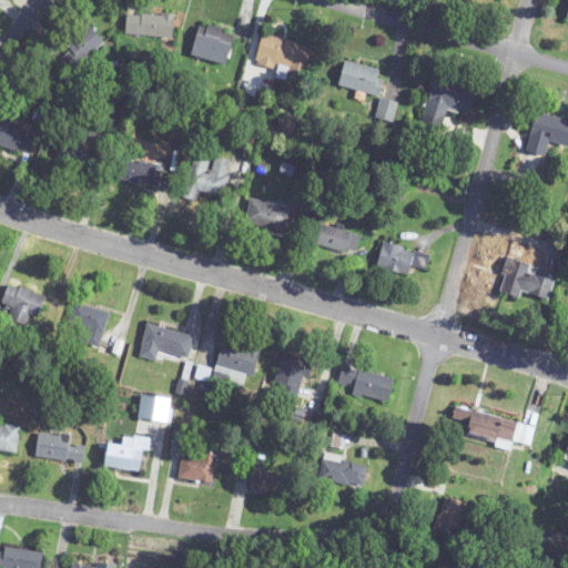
[(127,37),(174,38),(174,16),(127,14),(127,37)]
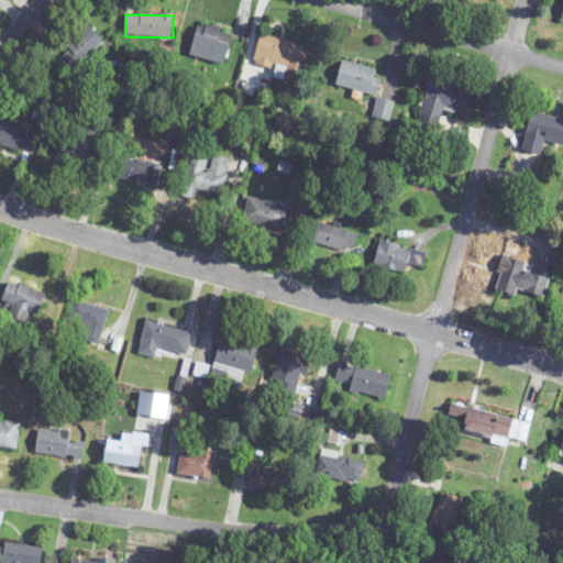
[(234,36),(201,21),(192,39),(225,55),(234,36)]
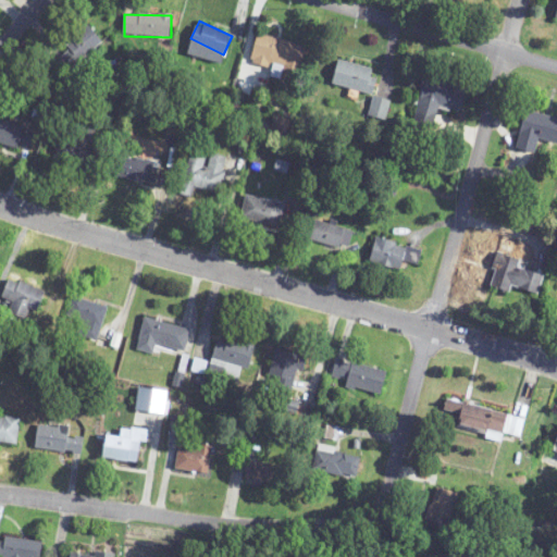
[(280,86),(296,89),(306,45),(257,35),(251,62),(284,69),(280,86)]
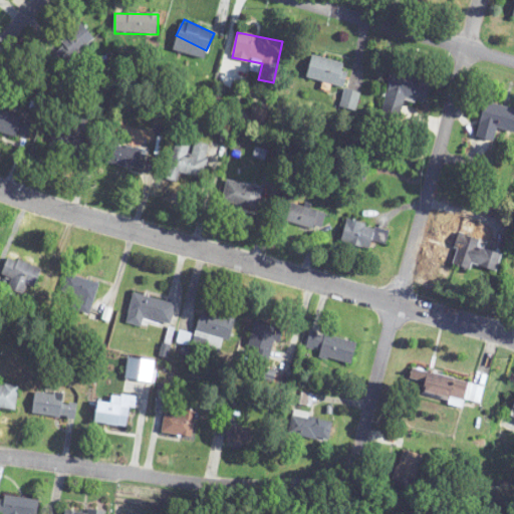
[(348,64),(313,56),(307,77),(342,86),(348,64)]
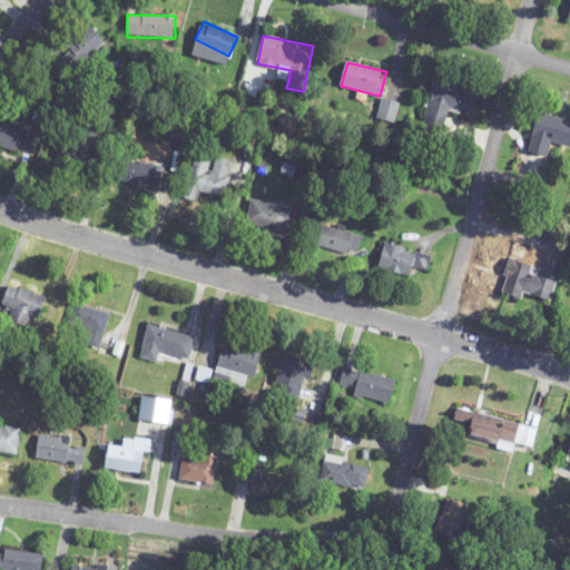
[(422,126),(448,133),(453,112),(470,116),(475,94),(433,82),(422,126)]
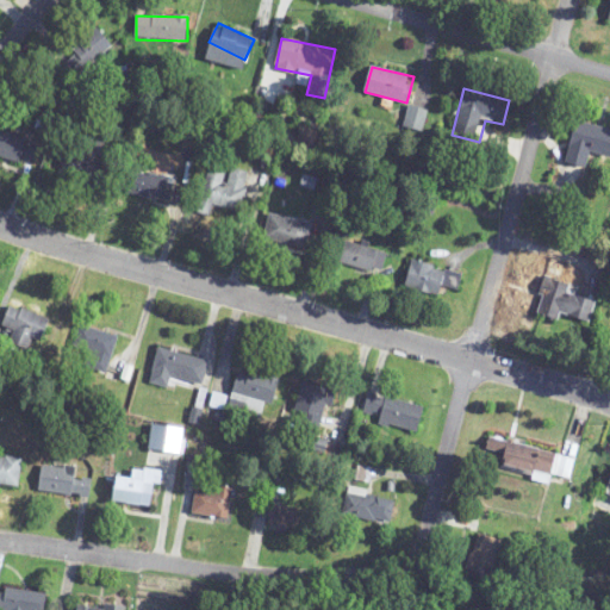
[(609,159),(609,130),(573,122),(564,163),(584,169),(587,154),(609,159)]
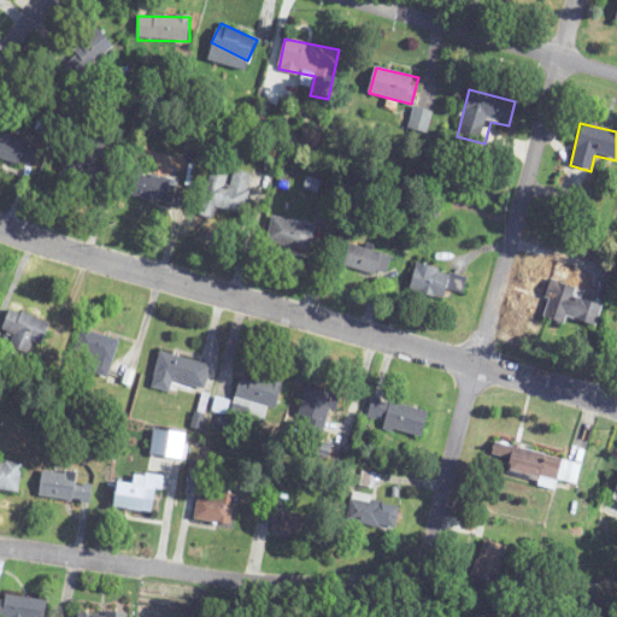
[(0,159),(25,166),(31,141),(0,133),(0,159)]
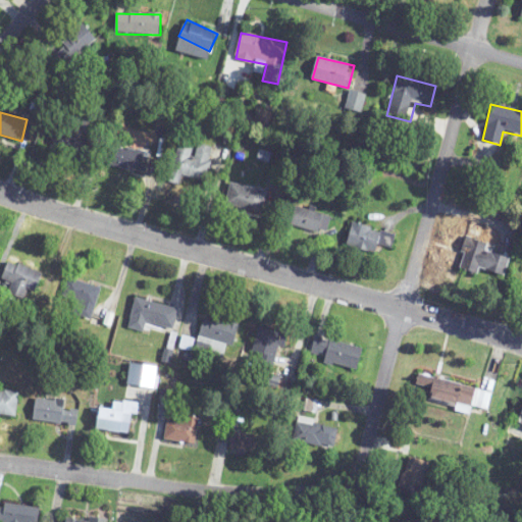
[(52,148),(76,159),(92,125),(66,114),(52,148)]
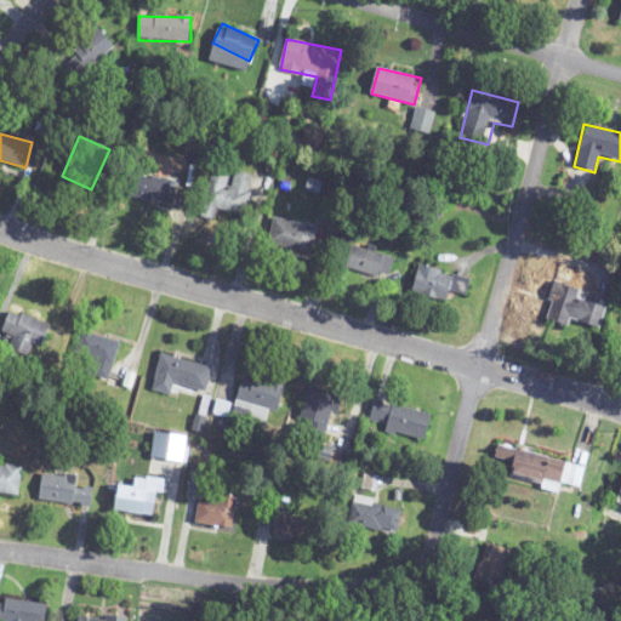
[(211,187),(206,206),(244,215),(252,176),(234,172),(229,192),(211,187)]
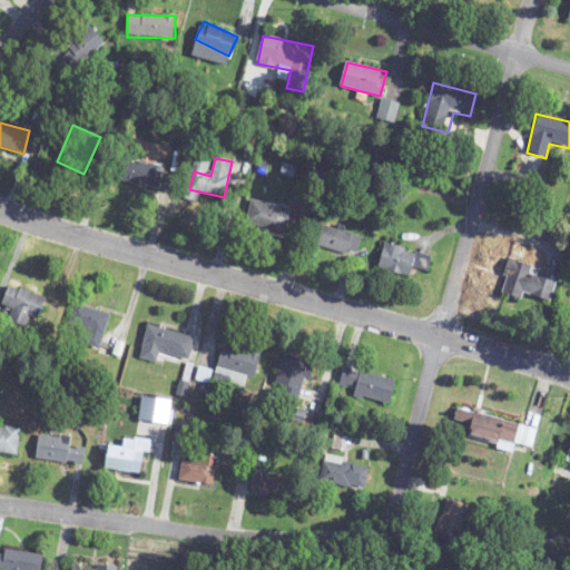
[(158,189),(161,169),(118,161),(115,182),(158,189)]
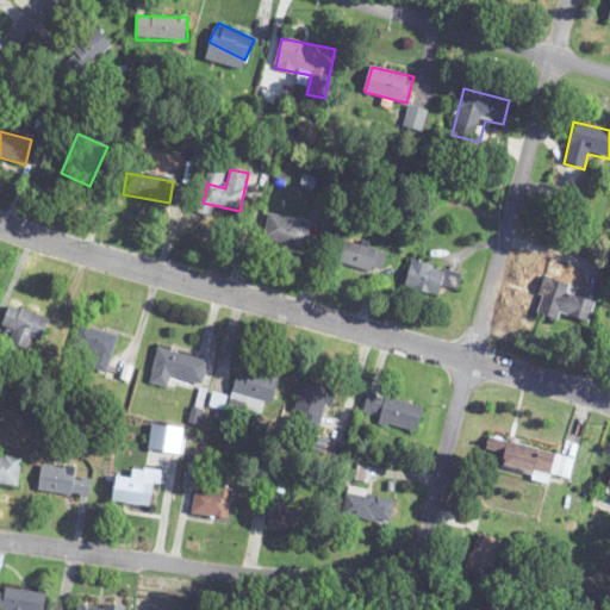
[(305,250),(311,223),(268,215),(262,242),(305,250)]
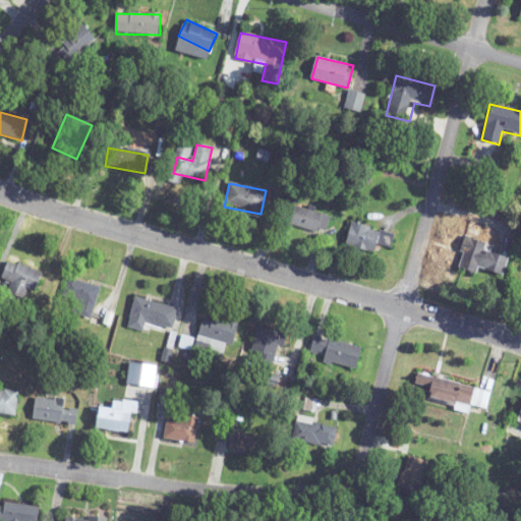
[(291,225),(326,234),(330,216),(295,207),(291,225)]
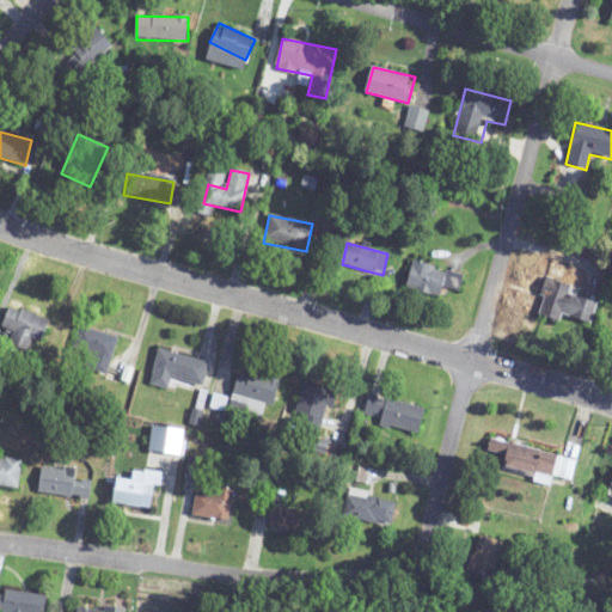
[(464,273),(410,262),(405,288),(444,295),(445,287),(460,291),(464,273)]
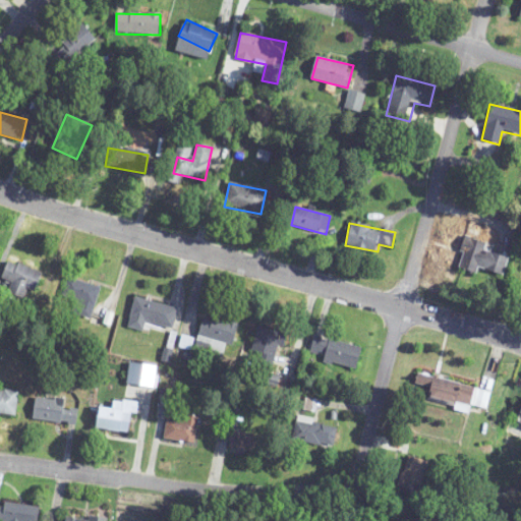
[(477,270),(503,275),(507,256),(484,251),(485,243),(465,238),(458,269),(476,273),(477,270)]
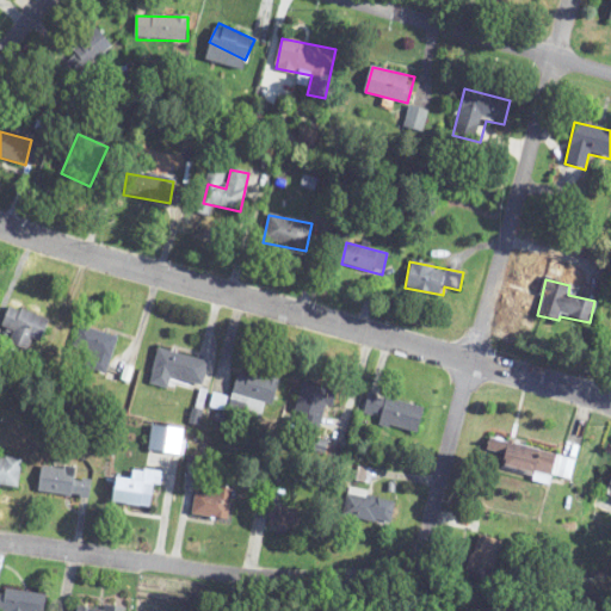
[(11,335),(8,344),(36,355),(49,321),(10,306),(0,332),(11,335)]
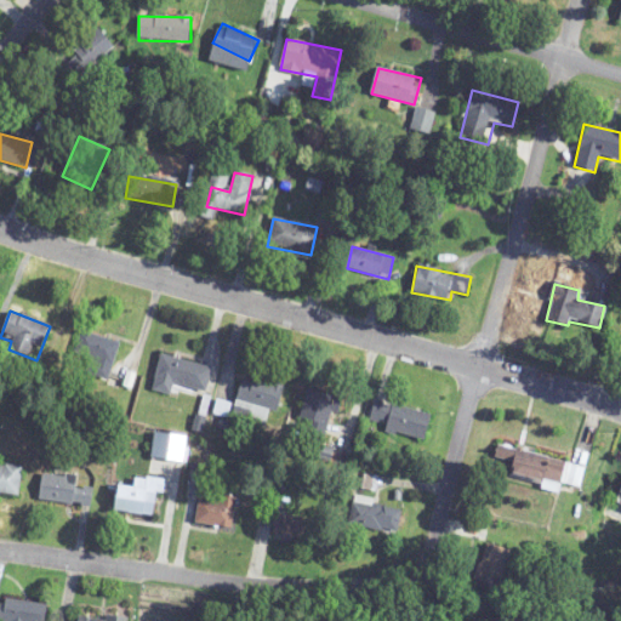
[(72,368),(109,379),(120,342),(83,331),(72,368)]
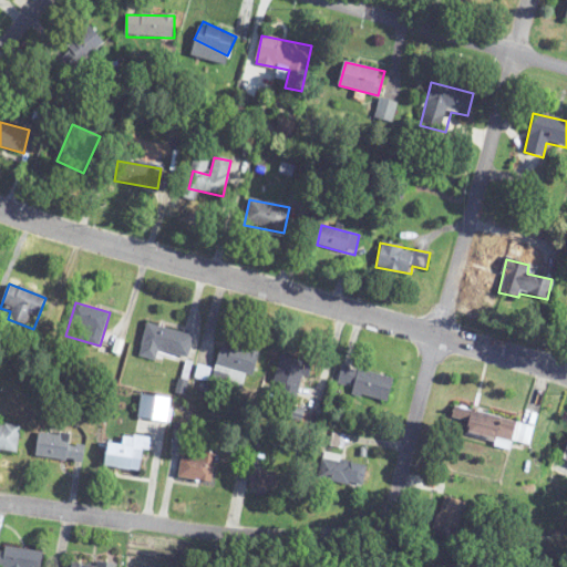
[(147,323),(138,357),(157,362),(161,351),(187,358),(194,336),(147,323)]
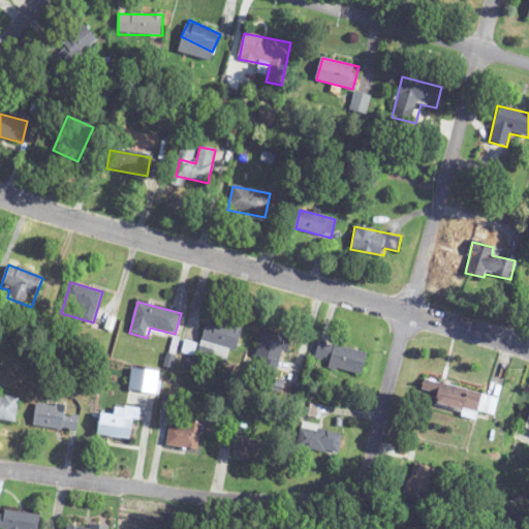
[(241,329),(208,320),(198,354),(231,364),(241,329)]
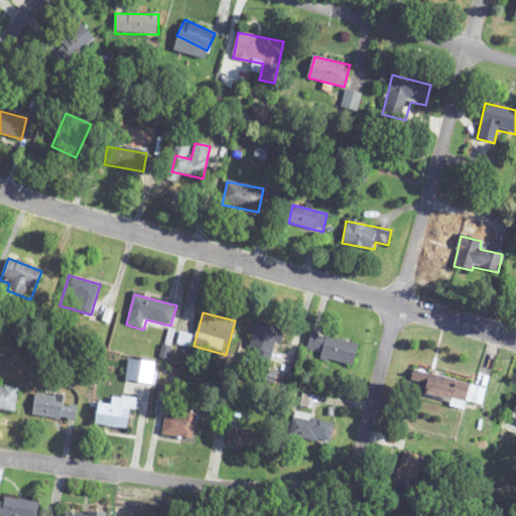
[(279,330),(257,324),(251,350),(272,355),(279,330)]
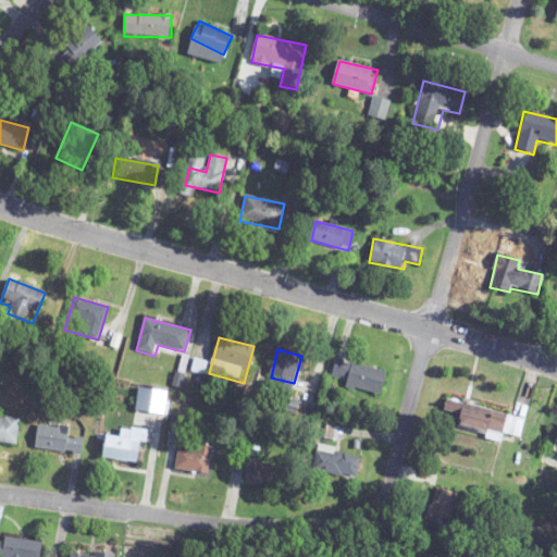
[(331,384),(384,395),(388,371),(335,360),(331,384)]
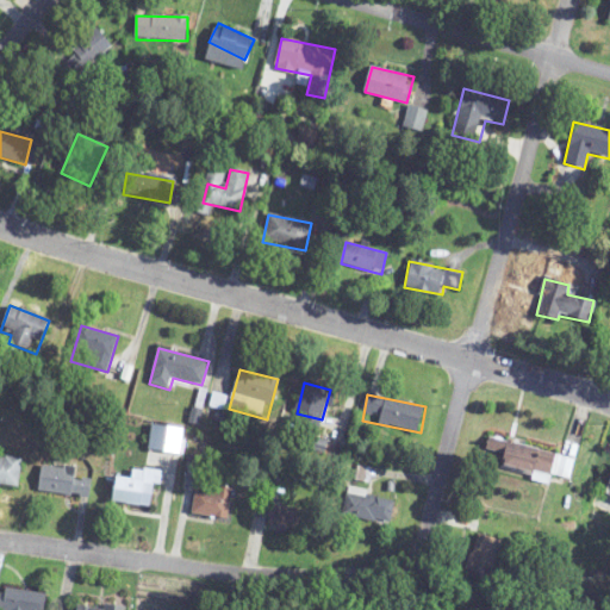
[(574,461),(493,437),(485,465),(547,483),(549,475),(568,480),(574,461)]
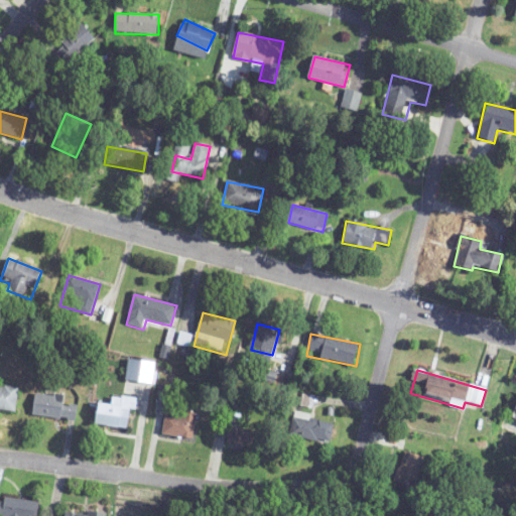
[(18,389),(0,386),(0,411),(16,413),(18,389)]
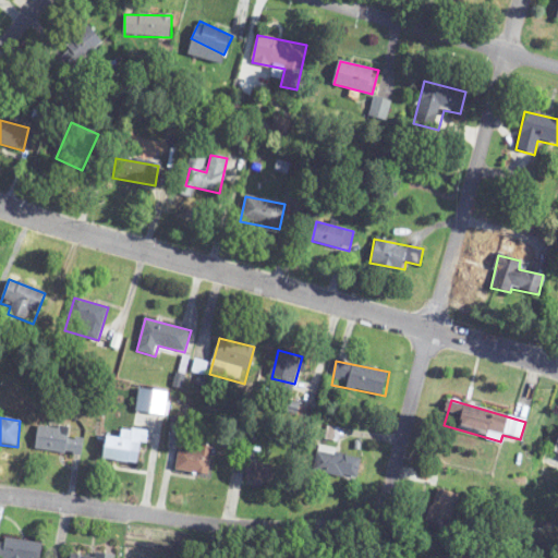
[(35,451),(82,455),(83,439),(69,438),(70,428),(38,426),(35,451)]
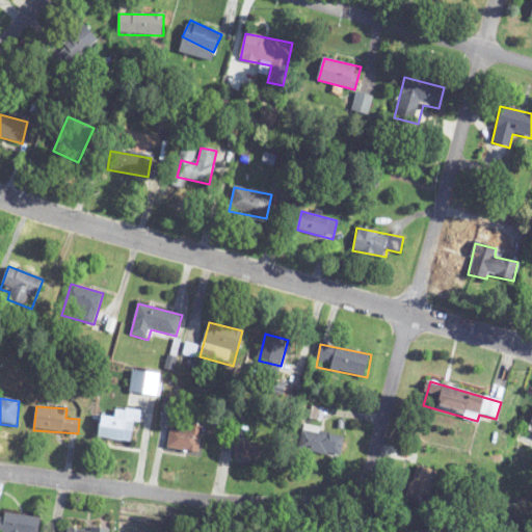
[(134,444),(138,413),(125,410),(124,419),(101,417),(98,440),(134,444)]
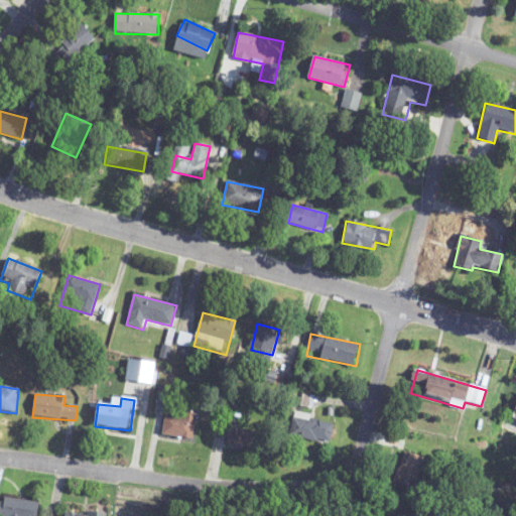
[(163,437),(195,438),(196,415),(164,414),(163,437)]
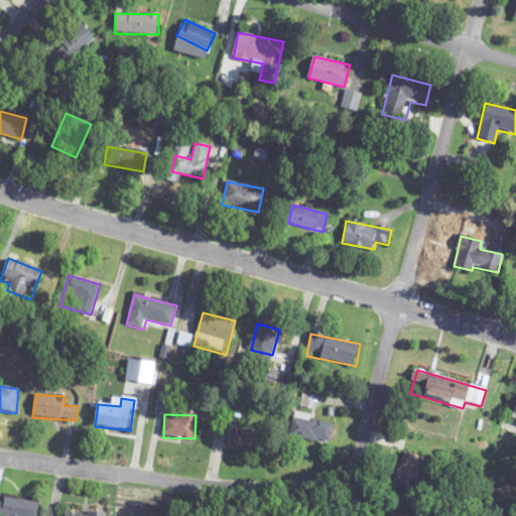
[(294,415),(290,436),(332,444),(336,422),(294,415)]
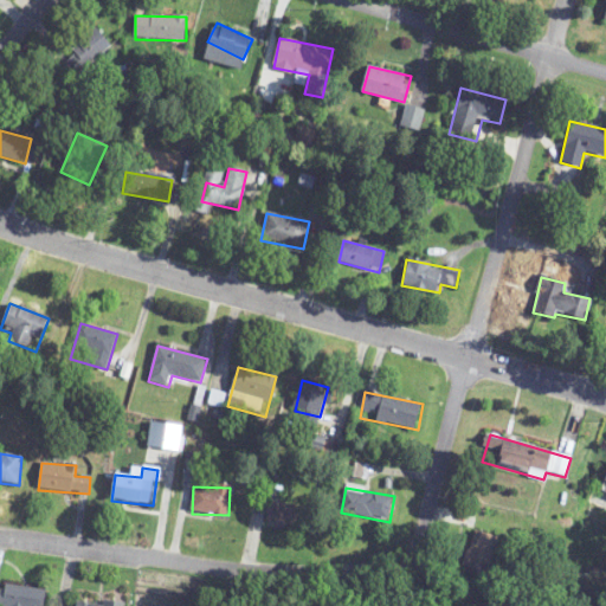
[(311,507),(266,504),(265,527),(310,529),(311,507)]
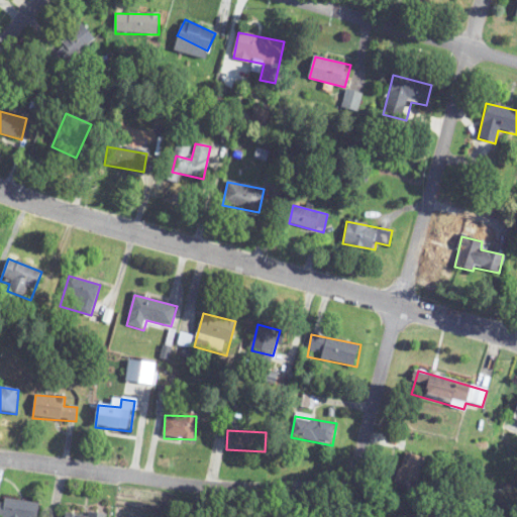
[(426,458),(406,452),(397,484),(417,489),(426,458)]
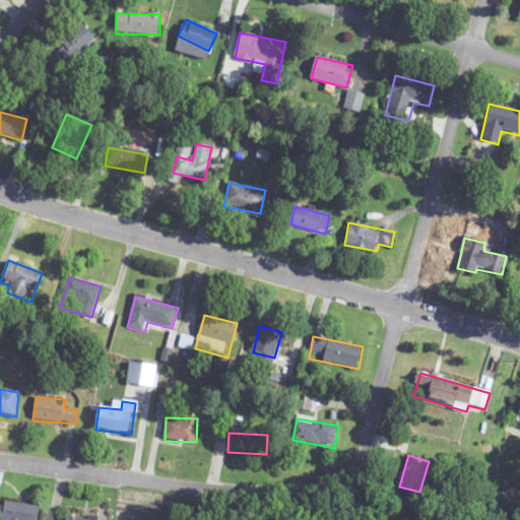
[(0,517),(0,519),(39,519),(41,506),(1,502),(0,517)]
